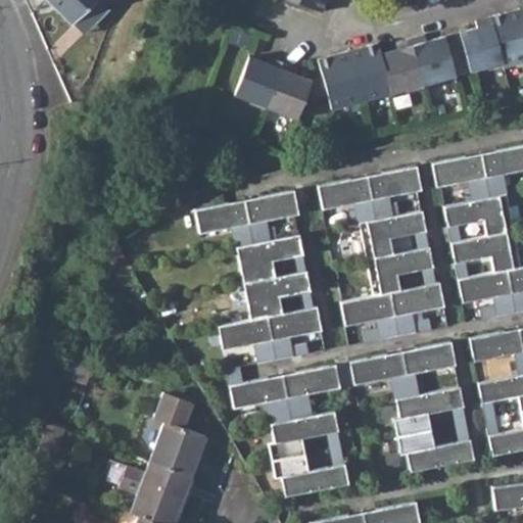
[(47,0),(72,24),(74,22),(95,0),(47,0)]
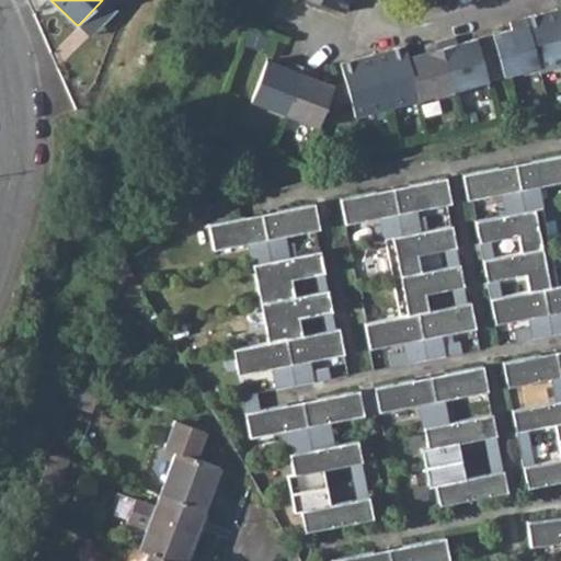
[(102,0),(79,24),(90,35),(115,10),(105,0),(102,0)]
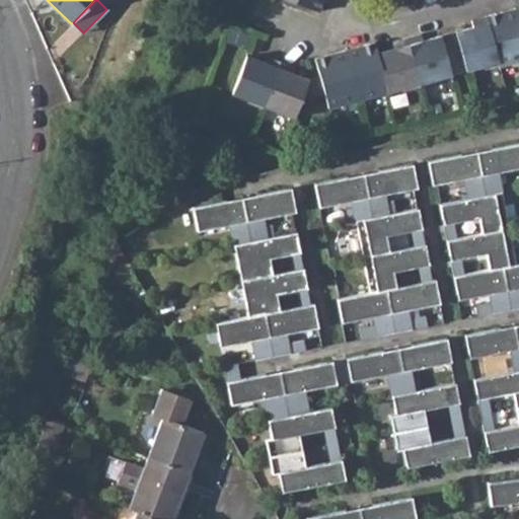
[(321,0),(288,0),(317,11),(321,0)]
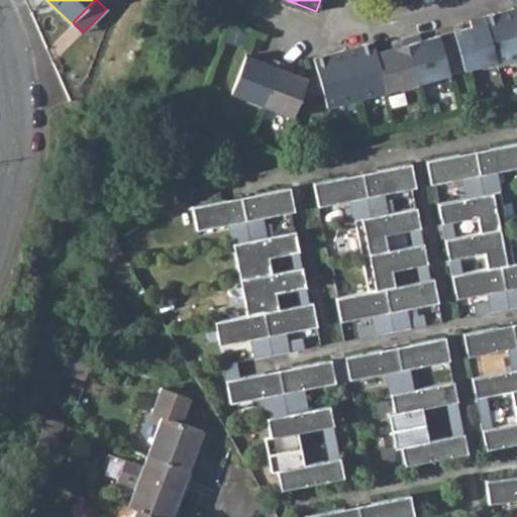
[(516,25),(512,8),(483,16),(496,64),(496,66),(516,60),(516,25)]
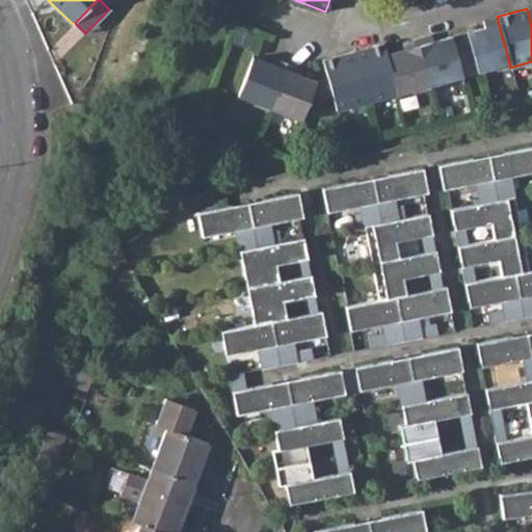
[(484,27),(466,32),(471,49),(477,73),(510,65),(497,17),(482,21),(484,27)]
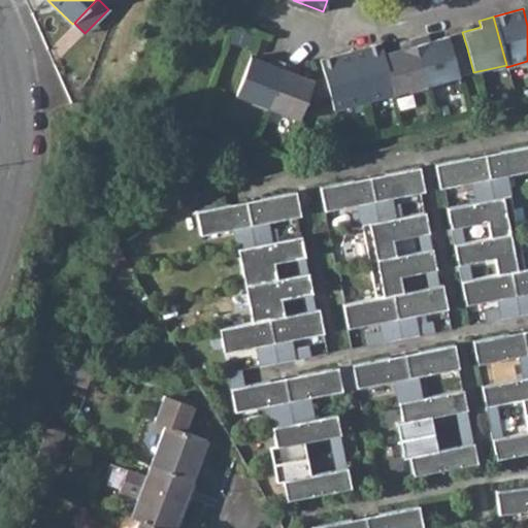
[(448,36),(452,52),(467,48),(462,32),(448,36)]
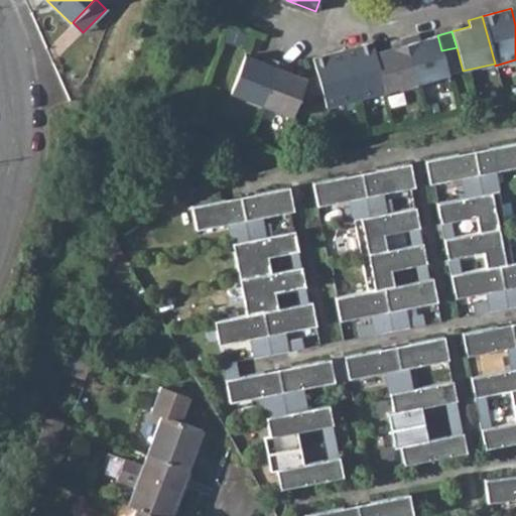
[(418,33),(404,37),(417,86),(431,82),(431,79),(447,75),(441,50),(437,35),(420,40),(418,33)]
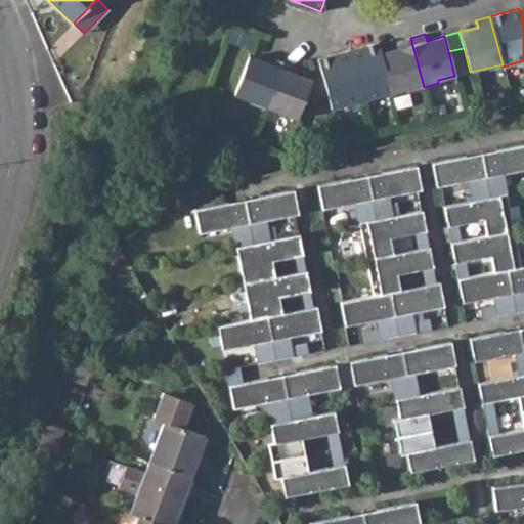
[(397,48),(381,53),(391,93),(408,88),(409,90),(424,87),(410,38),(396,42),(397,48)]
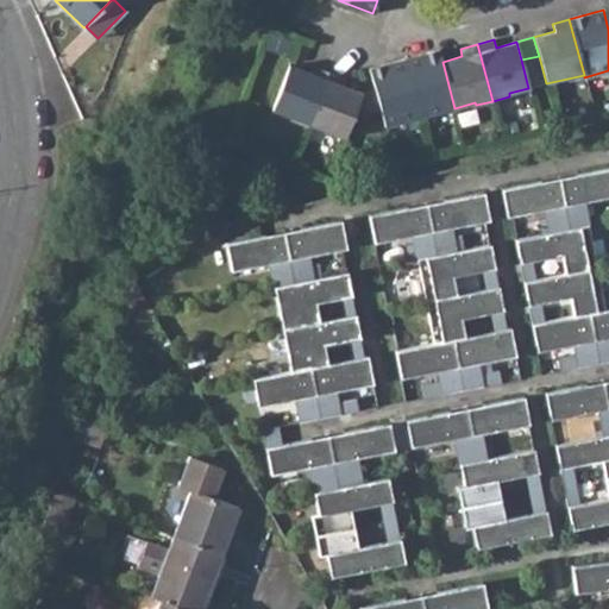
[(439,49),(403,58),(420,118),(454,108),(443,62),(439,49)]
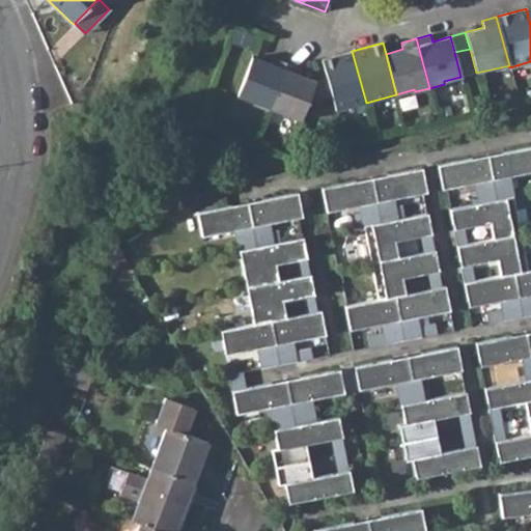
[(352,51),(322,59),(327,79),(331,94),(335,110),(366,103),(352,51)]
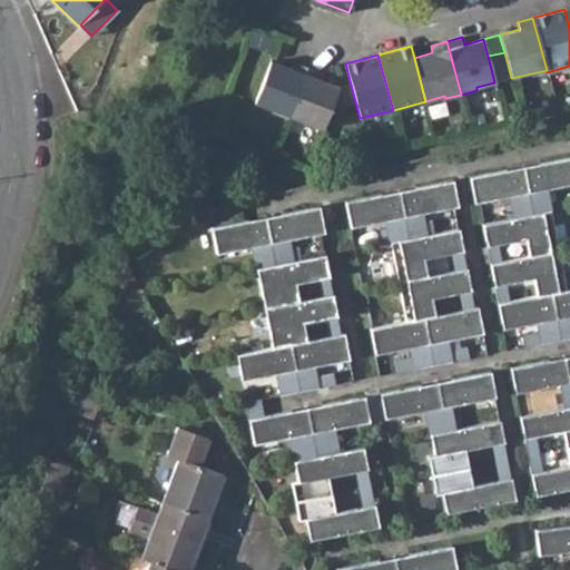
[(288,69),(269,61),(254,104),(287,118),(306,68),(292,61),(288,69)]
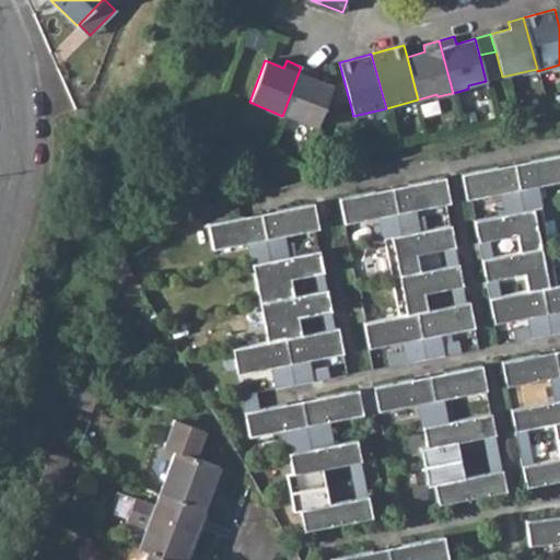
[(316,72),(301,67),(282,116),(298,123),(299,119),(317,127),(325,106),(333,86),(314,79),(316,72)]
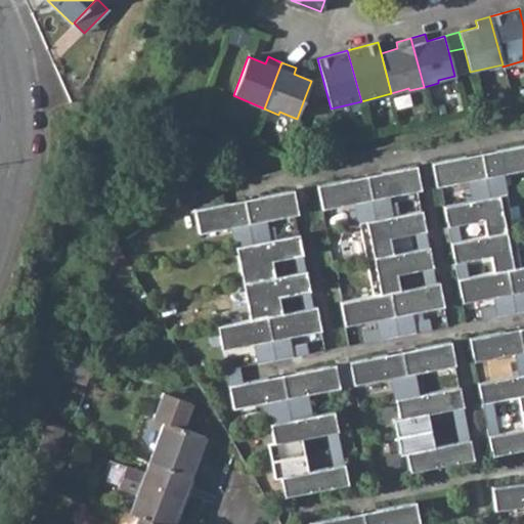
[(311,81),(304,99),(326,93),(322,78),(311,81)]
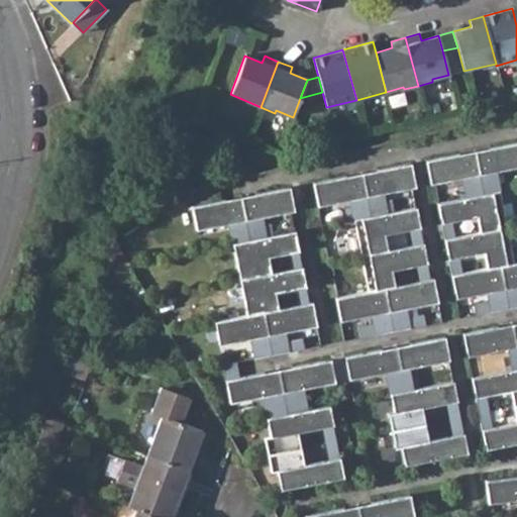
[(488,291),(492,311),(516,306),(516,261),(513,262),(496,171),(516,166),(516,141),(490,147),(490,148),(475,151),(459,154),(459,153),(425,160),(430,183),(433,183),(462,177),(463,183),(467,197),(437,202),(441,223),(477,216),(480,231),(454,236),(444,238),(447,259),(484,251),(487,267),(461,272),(450,274),(455,298),(488,291)]
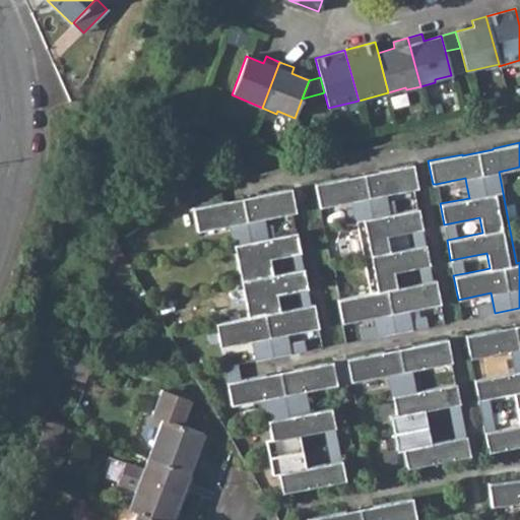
[(348,176),(315,183),(319,207),(351,200),(353,207),(356,220),(363,256),(370,293),(337,299),(342,322),(375,316),(377,325),(379,336),(411,330),(410,319),(408,310),(441,303),(436,279),(433,280),(421,282),(397,287),(394,271),(430,264),(426,244),(414,246),(390,251),(387,236),(423,229),(418,208),(396,212),(389,213),(387,201),(385,194),(415,188),(417,187),(413,164),(379,171),(380,172),(365,175),(349,178),(348,176)]
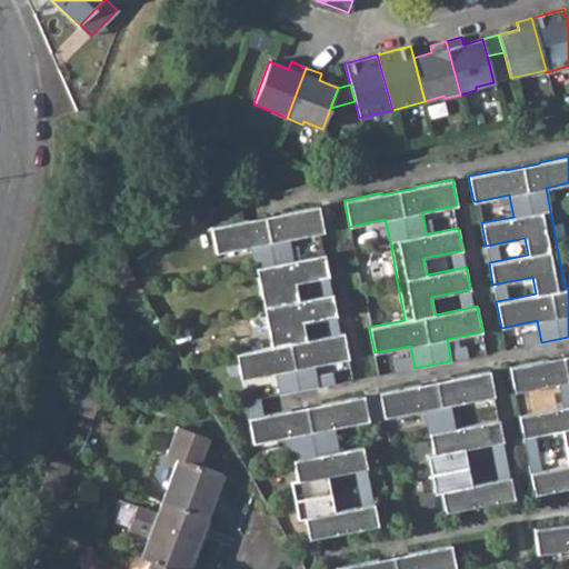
[(502,203),(506,218),(513,217),(510,201),(502,203)]
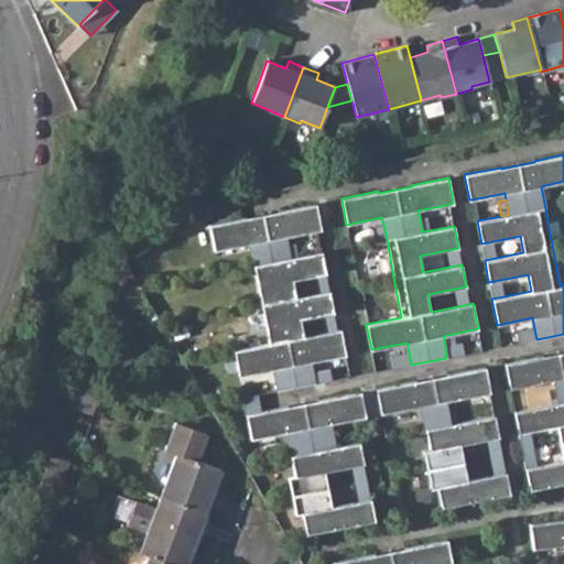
[(246,217),(209,225),(214,250),(250,243),(269,343),(234,349),(238,376),(274,369),(279,391),(296,387),(315,383),(311,361),(346,355),(340,328),(337,329),(325,332),(299,337),(295,321),(334,313),(329,291),(317,293),(291,297),(288,281),(326,273),(322,252),(297,257),(290,258),(286,245),(285,236),(317,230),(321,229),(316,203),(279,210),(279,212),(262,215),(246,218),(246,217)]
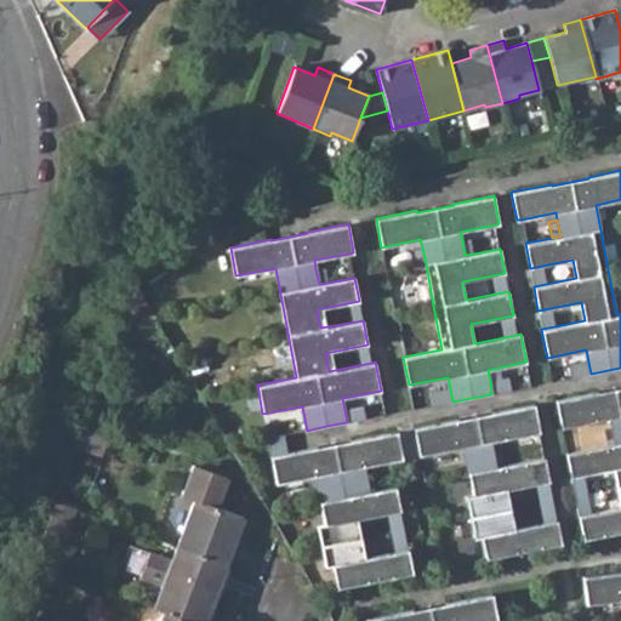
[(469,239),(462,240),(465,255),(473,254),(469,239)]
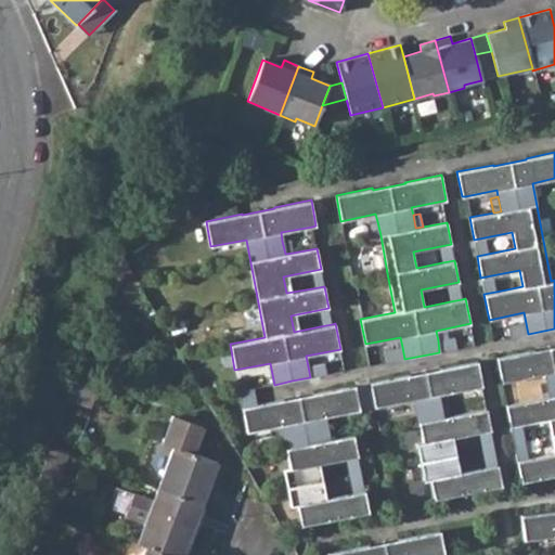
[(372,236),(381,235),(377,221),(370,223),(372,236)]
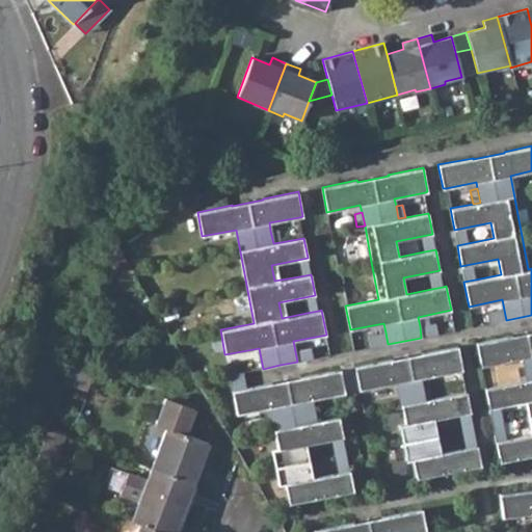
[(270,231),(273,243),(281,242),(277,229),(270,231)]
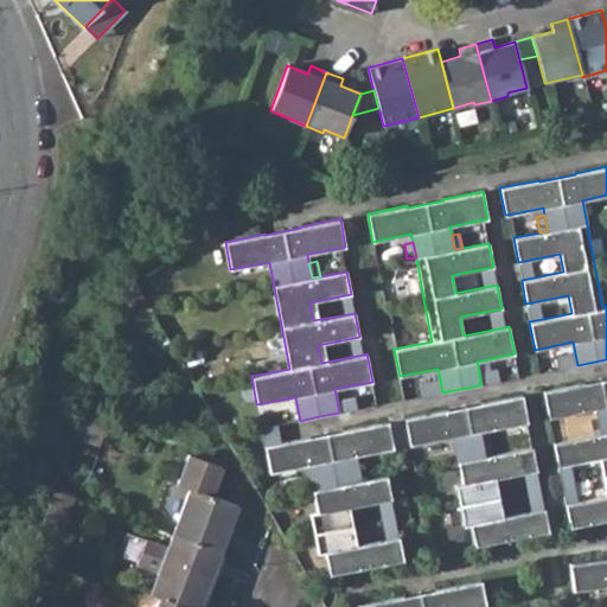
[(519,268),(522,280),(534,278),(531,266),(519,268)]
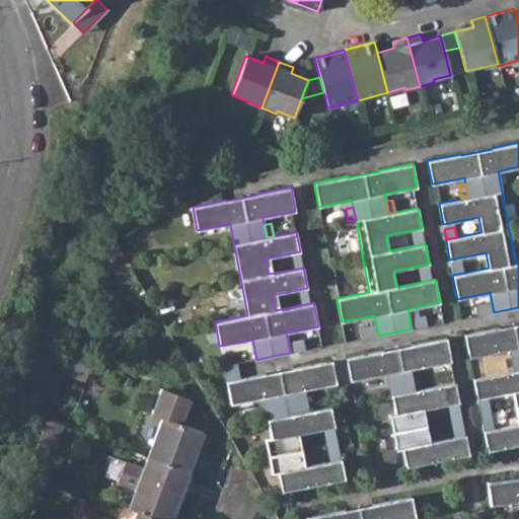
[(413,235),(414,245),(425,243),(423,234),(413,235)]
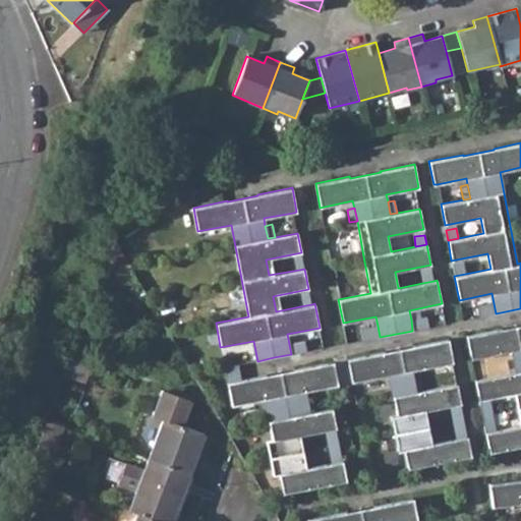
[(292,261),(293,271),(304,269),(302,258),(292,261)]
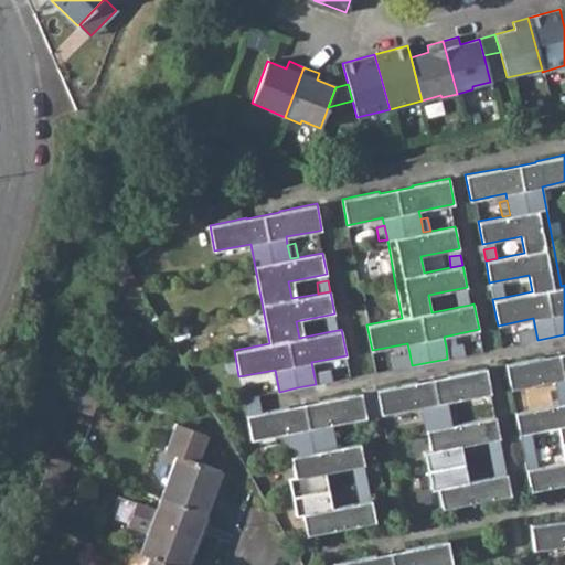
[(490,288),(492,299),(504,297),(502,286),(490,288)]
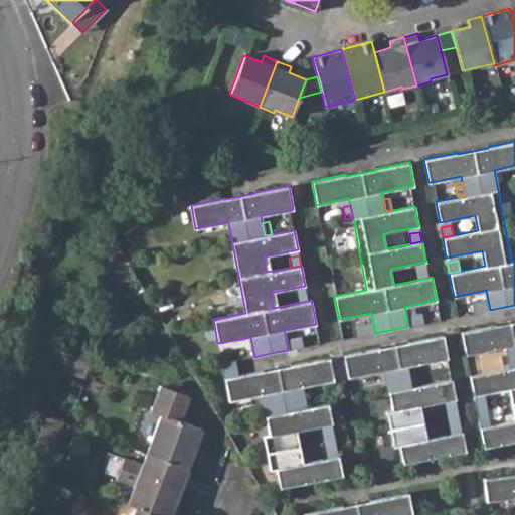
[(415,270),(417,280),(428,278),(426,268),(415,270)]
